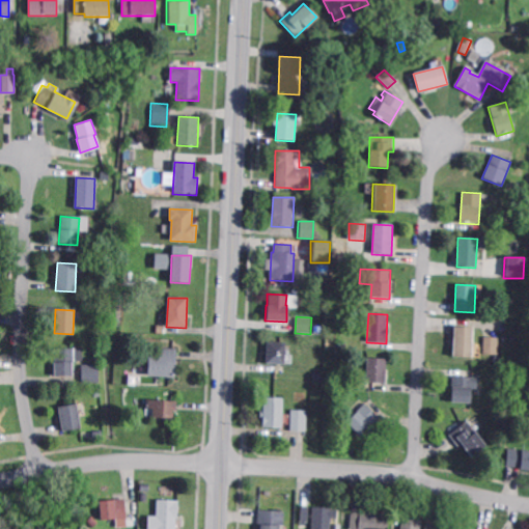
[(472,358),(452,357),(454,327),(473,328),(472,358)]
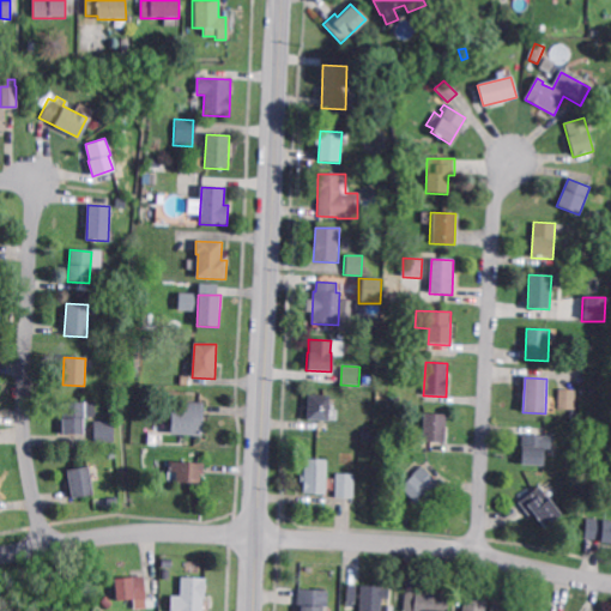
[(574,391),(556,391),(555,410),(574,410),(574,391)]
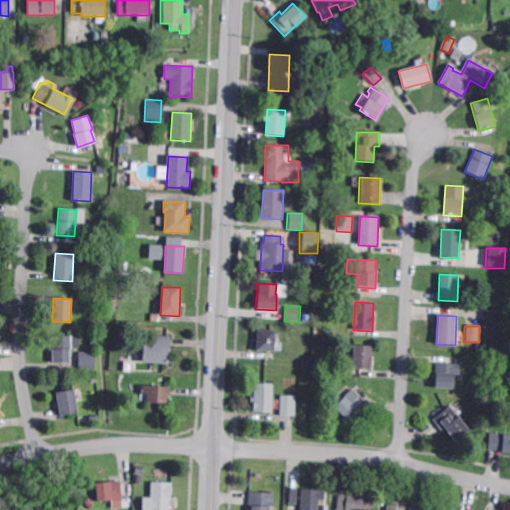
[(273,352),(256,351),(257,330),(274,331),(273,352)]
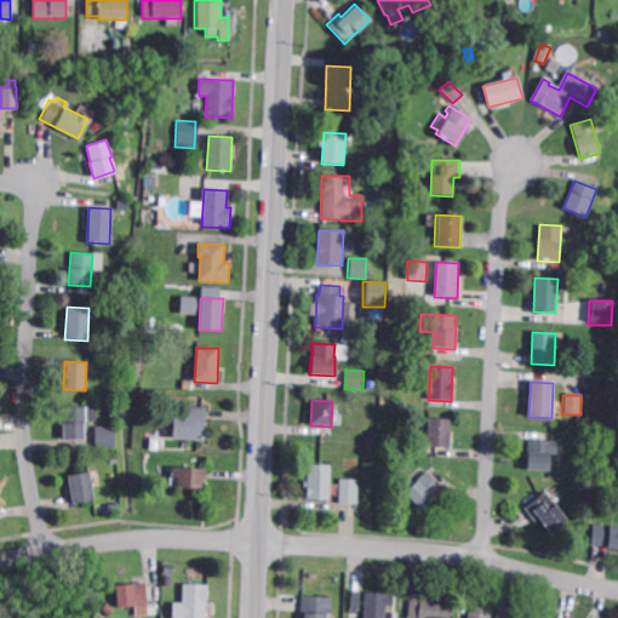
[(101,416),(92,416),(93,405),(102,406),(101,416)]
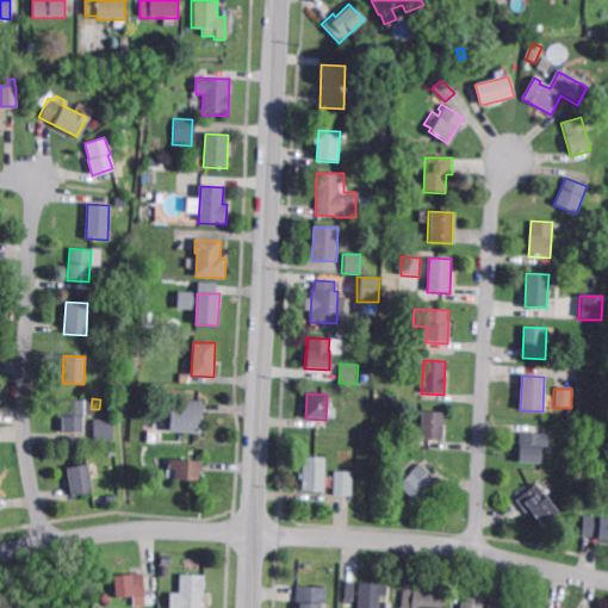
[(199,434),(188,434),(188,432),(168,432),(169,408),(181,409),(182,398),(200,399),(199,434)]
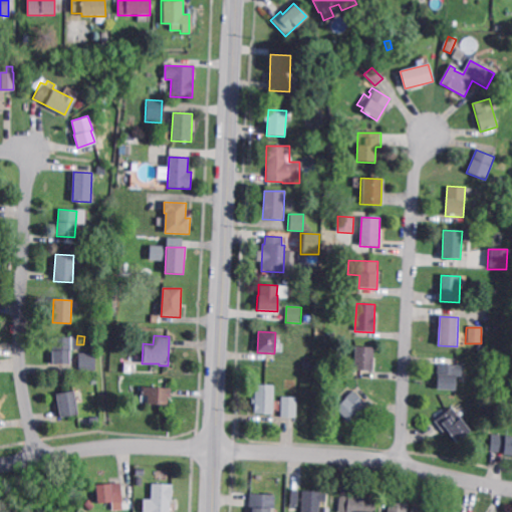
[(52,365),(52,337),(70,337),(70,365),(52,365)]
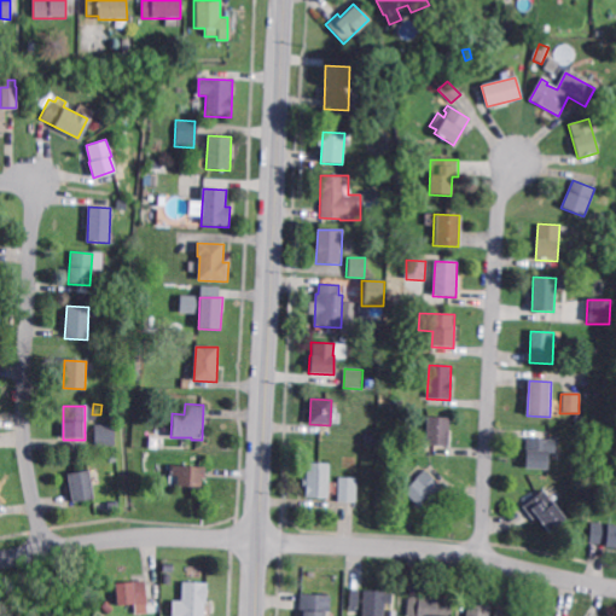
[(448,447),(426,446),(428,417),(451,418),(448,447)]
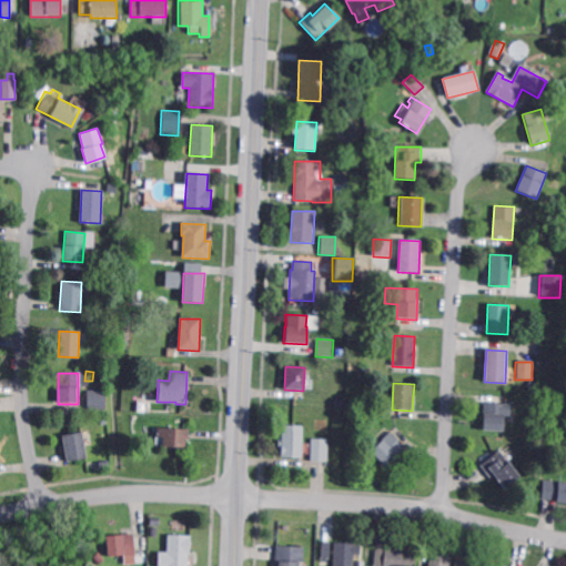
[(105,411),(87,411),(87,392),(105,392),(105,411)]
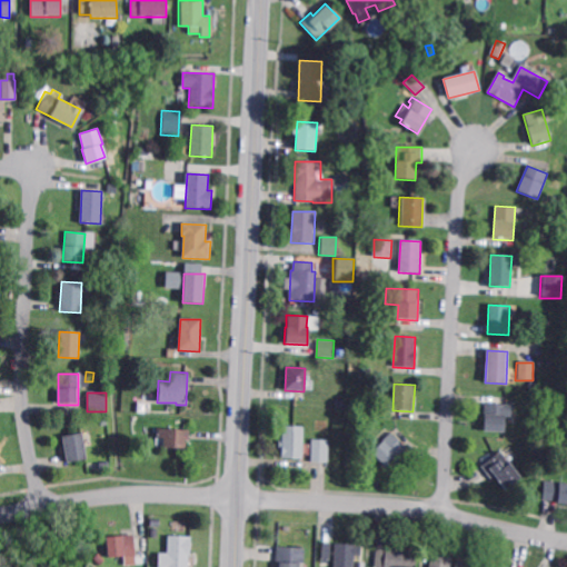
[(511,418),(506,417),(505,434),(483,433),(485,404),(513,405),(511,418)]
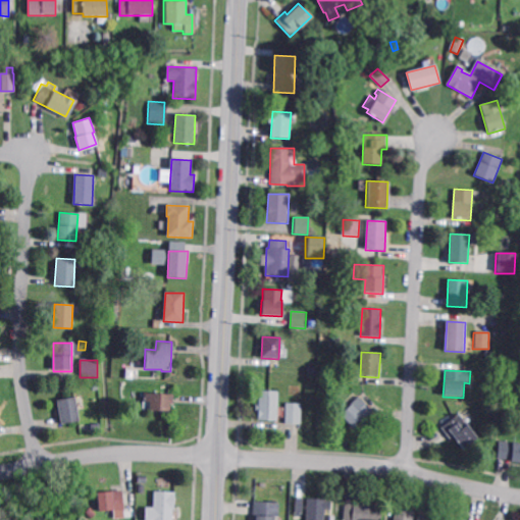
[(339,398),(328,397),(329,388),(339,390),(339,398)]
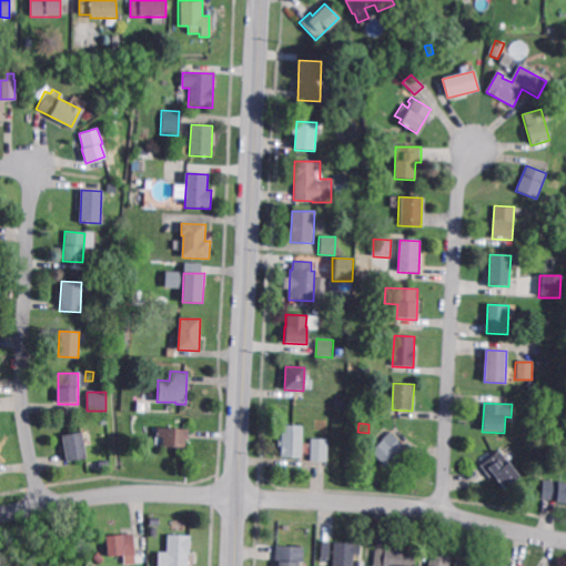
[(300,458),(279,457),(280,447),(275,447),(276,438),(280,438),(281,425),(301,425),(300,458)]
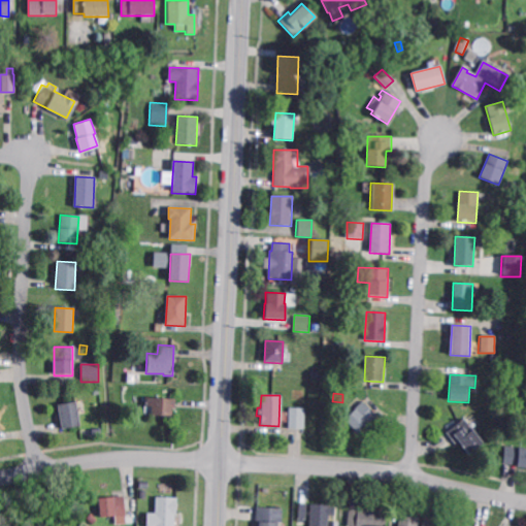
[(173,407),(171,407),(170,416),(141,414),(142,405),(143,405),(144,396),(174,398),(173,407)]
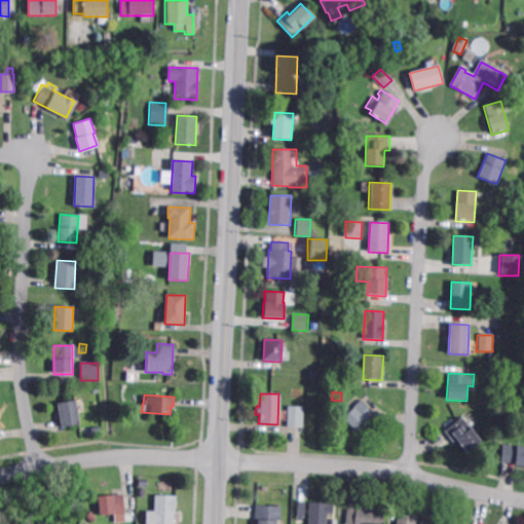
[(357,433),(342,418),(362,400),(375,414),(357,433)]
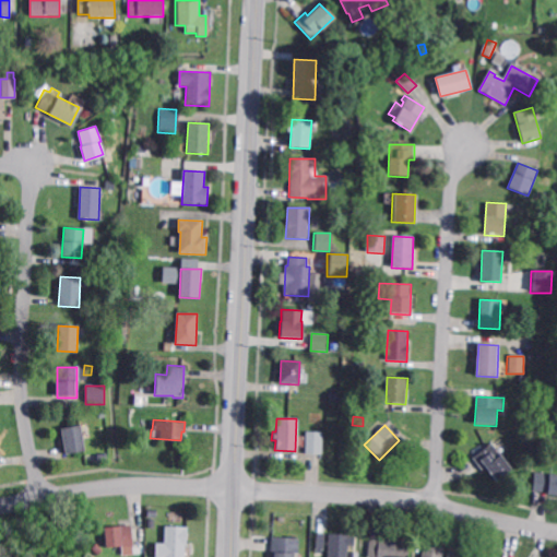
[(67,455),(61,429),(81,426),(85,451),(67,455)]
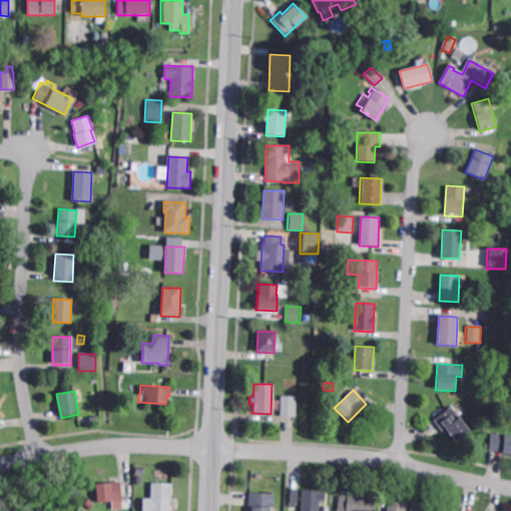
[(296,418),(280,417),(281,397),(297,398),(296,418)]
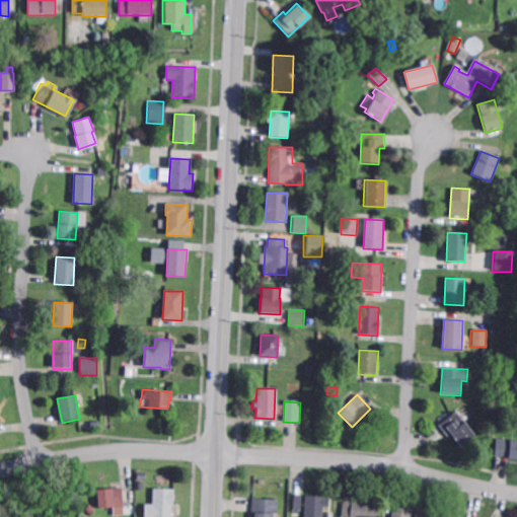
[(474,435),(460,446),(459,446),(450,434),(447,436),(438,425),(456,412),(474,435)]
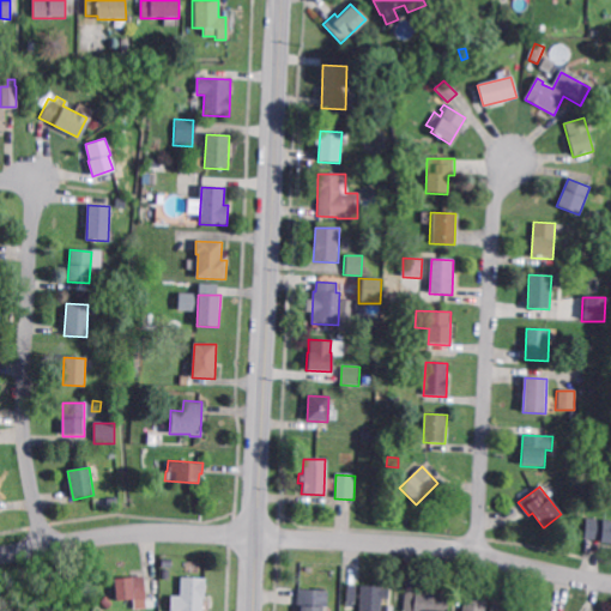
[(610,543),(600,543),(602,542),(584,540),(586,520),(603,521),(610,521),(610,543)]
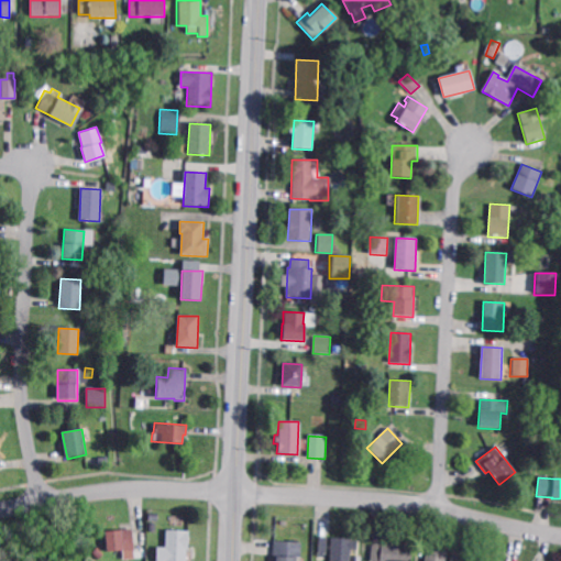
[(107,552),(105,531),(132,529),(134,550),(107,552)]
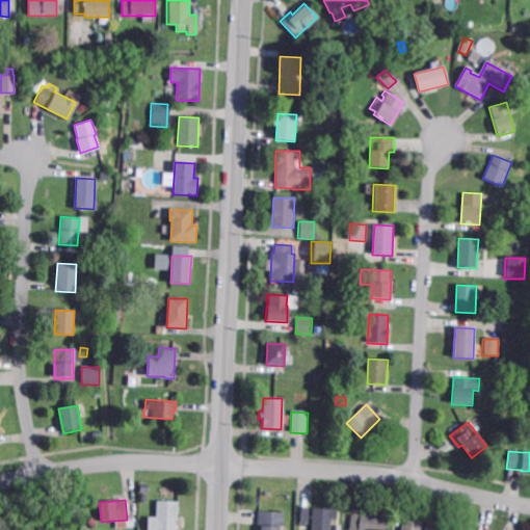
[(176,519),(175,519),(174,529),(146,529),(146,517),(154,517),(155,500),(177,501),(176,519)]
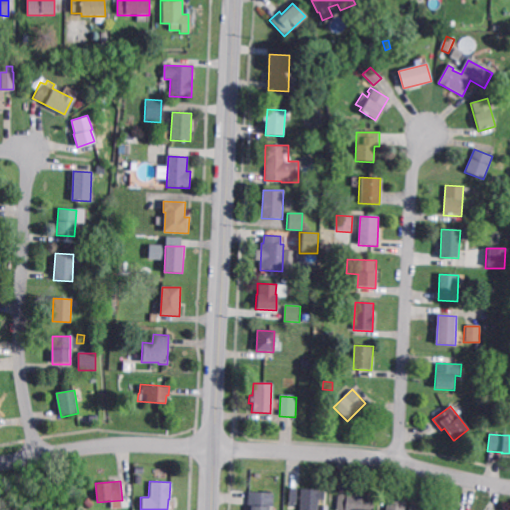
[(300,497),(300,491),(318,492),(318,493),(323,494),(323,501),(317,501),(317,509),(299,509),(300,502),(295,501),(295,505),(293,505),(293,509),(288,508),(289,490),(296,490),(296,497),(300,497)]
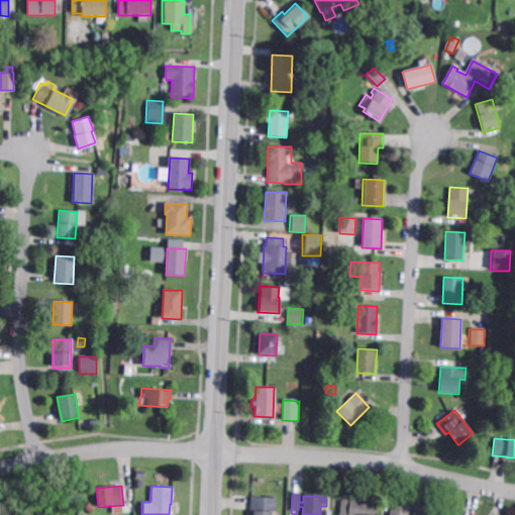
[(276,513),(272,512),(271,514),(249,514),(250,497),(277,499),(276,513)]
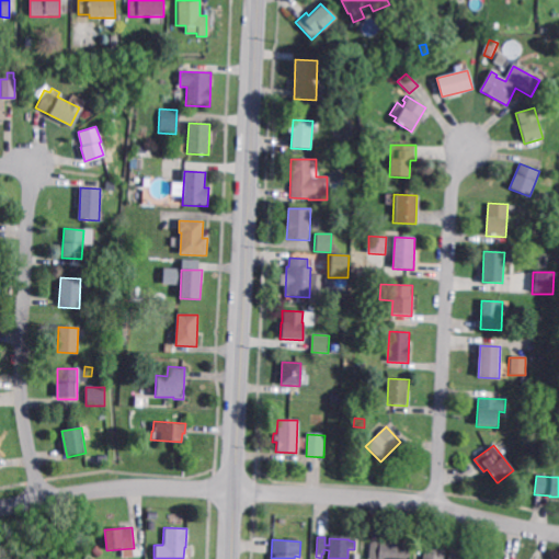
[(410,547),(408,558),(367,558),(369,544),(379,545),(379,544),(410,547)]
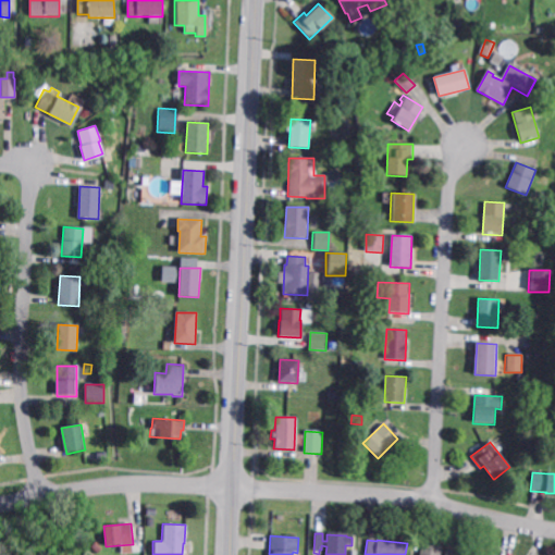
[(419,554),(422,542),(443,546),(441,554),(419,554)]
